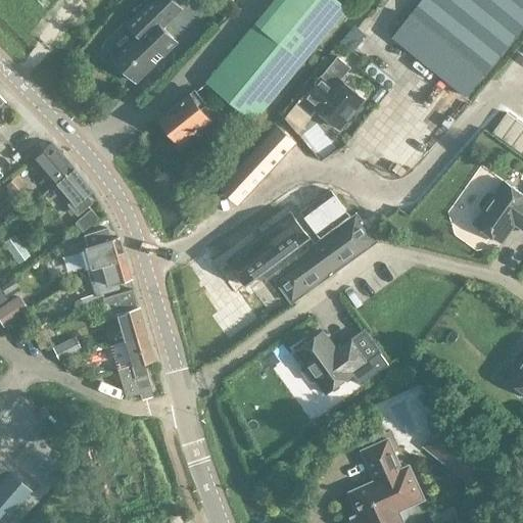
[(177,42),(162,28),(182,9),(173,0),(152,0),(128,25),(138,35),(113,59),(136,82),(177,42)]
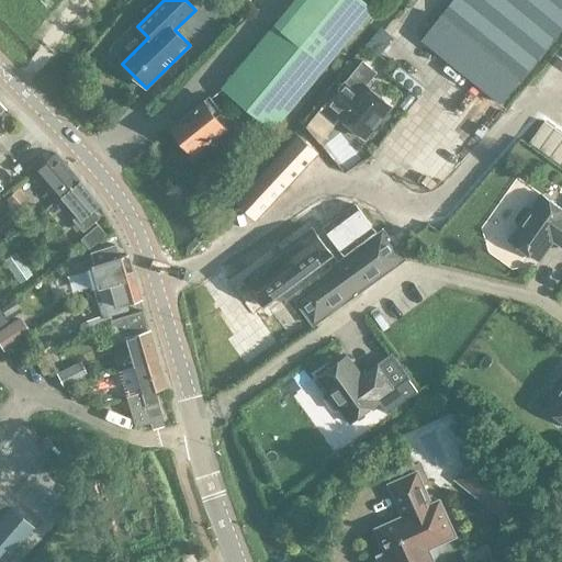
[(186,0),(195,10),(204,0),(186,0)]
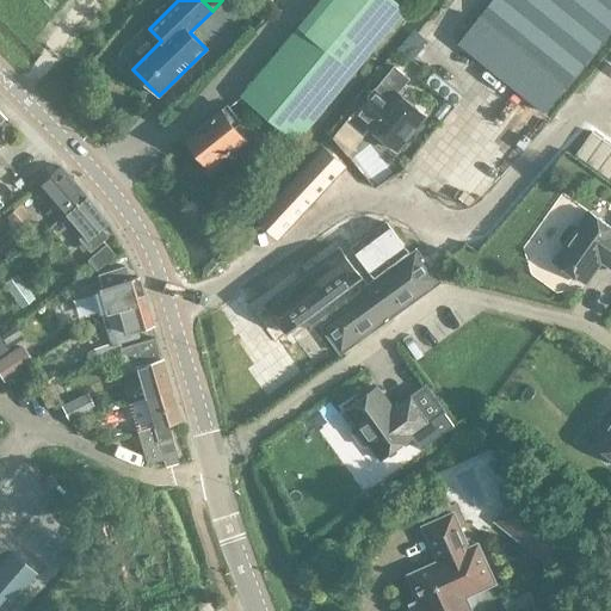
[(297,141),(406,10),(394,0),(321,0),(241,96),(297,141)]
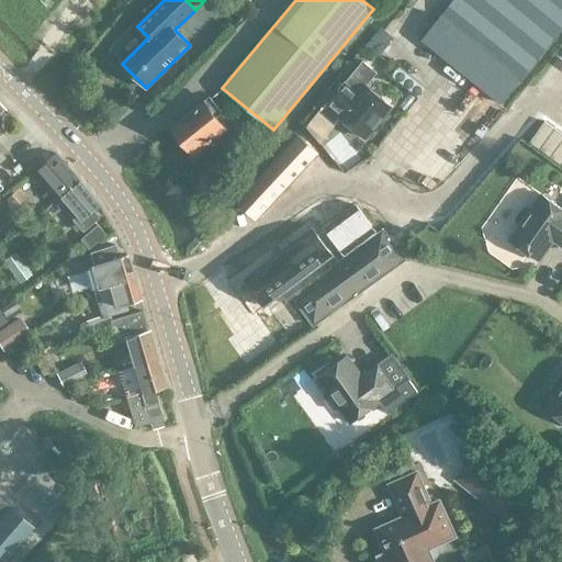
[(501,103),(561,26),(561,0),(452,0),(422,40),(501,103)]
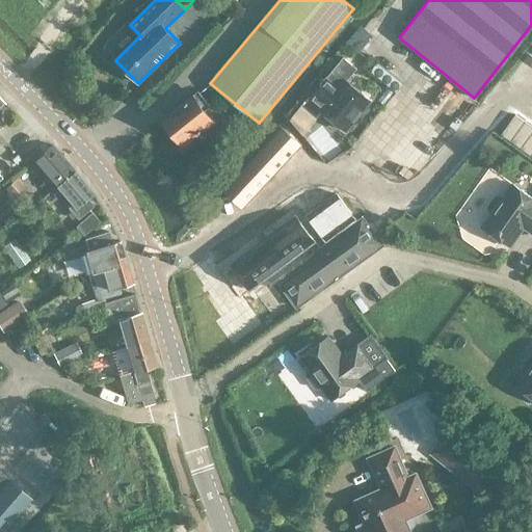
[(348,41),(361,51),(374,33),(363,23),(348,41)]
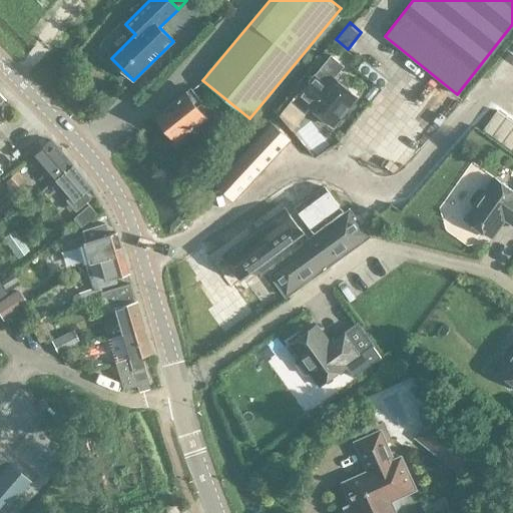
[(331,55),(299,94),(312,104),(310,107),(334,126),(349,107),(357,97),(334,79),(344,66),(331,55)]
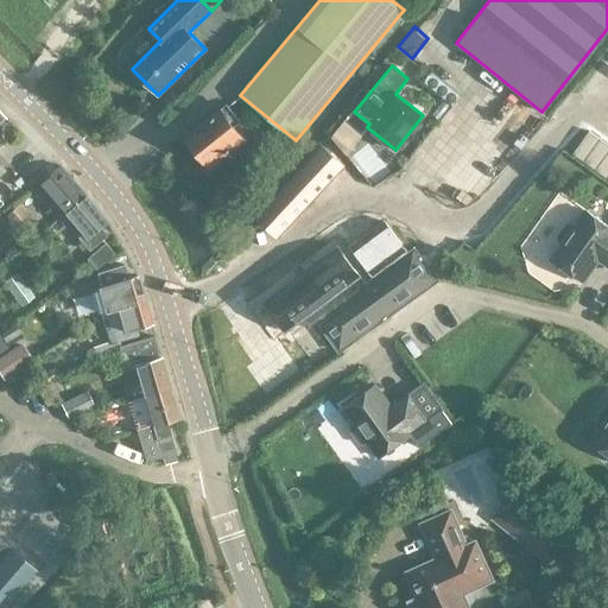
[(244,139),(232,126),(238,121),(226,106),(187,138),(198,154),(198,159),(202,163),(207,164),(209,166),(244,139)]
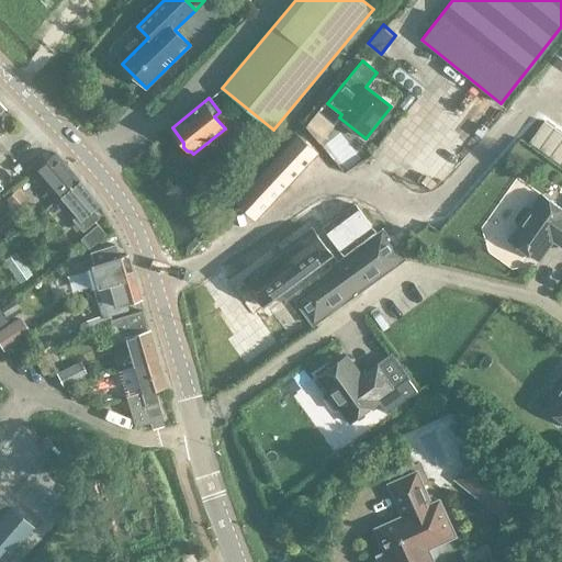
[(539,150),(554,128),(544,121),(529,143),(539,150)]
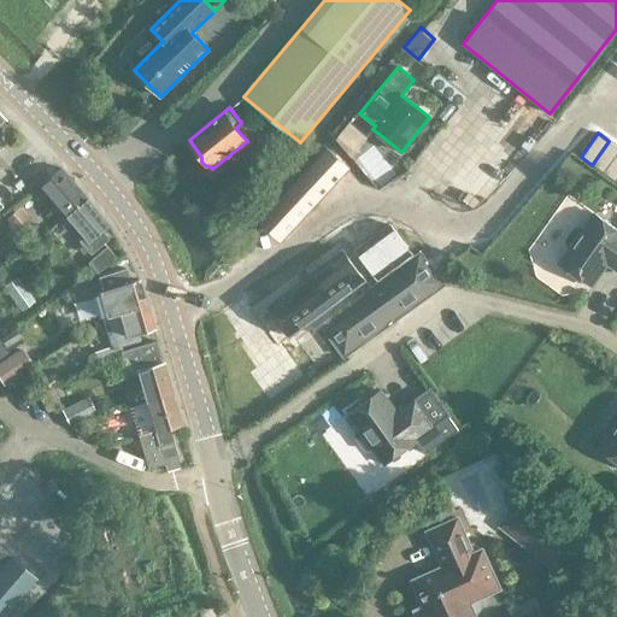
[(604,174),(616,154),(616,147),(609,141),(592,165),(604,174)]
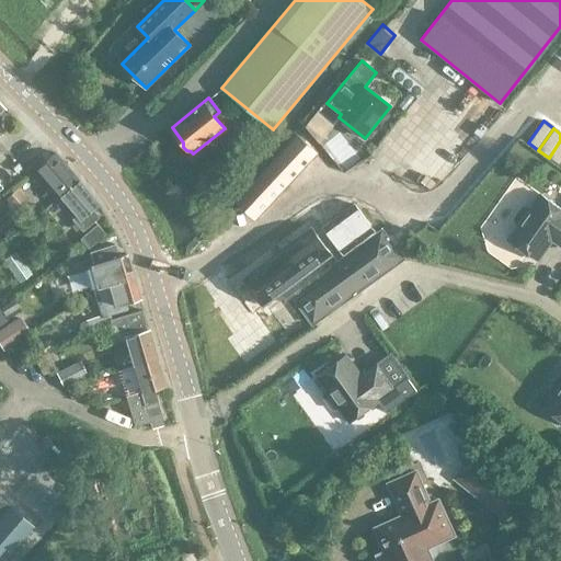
[(255,218),(317,153),(298,135),(237,201),(255,218)]
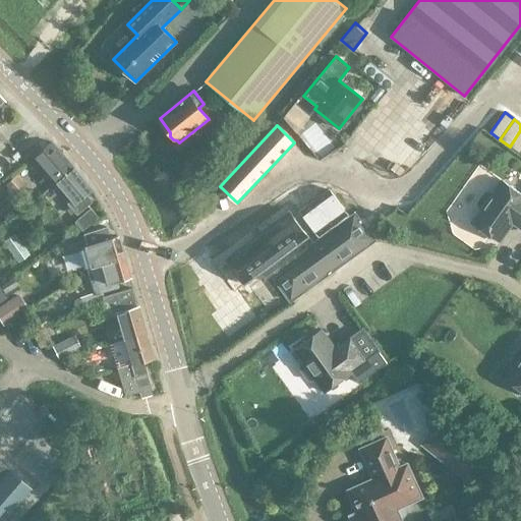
[(520,154),(520,152),(520,130),(510,147),(520,154)]
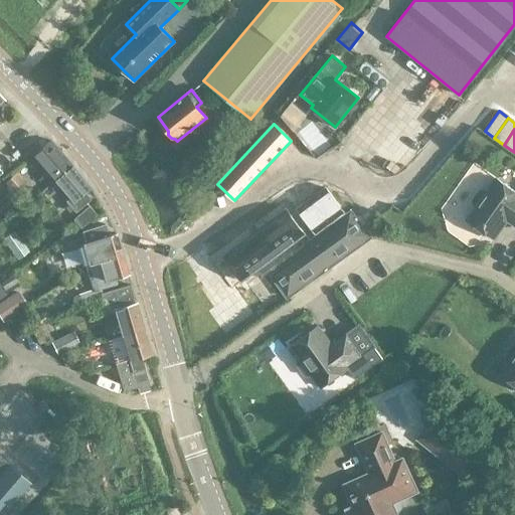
[(71,166),(49,140),(39,149),(35,144),(22,156),(31,166),(37,161),(54,181),(71,166)]
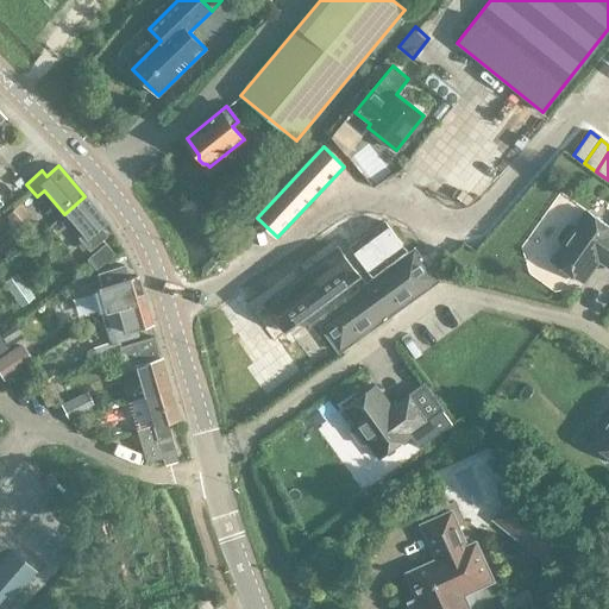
[(99,227),(105,221),(106,221),(85,196),(64,214),(82,234),(76,239),(88,252),(107,236),(99,227)]
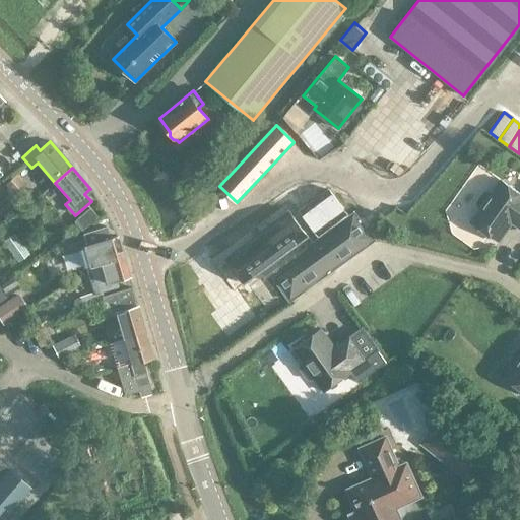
[(22,182),(12,170),(2,178),(12,190),(22,182)]
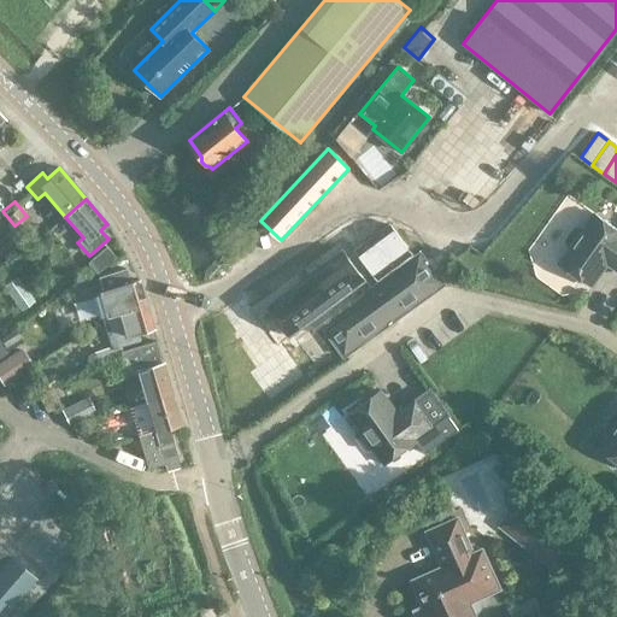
[(616,229),(594,213),(582,231),(579,229),(575,229),(566,240),(568,245),(571,247),(558,264),(591,287),(607,264),(616,270),(616,229)]
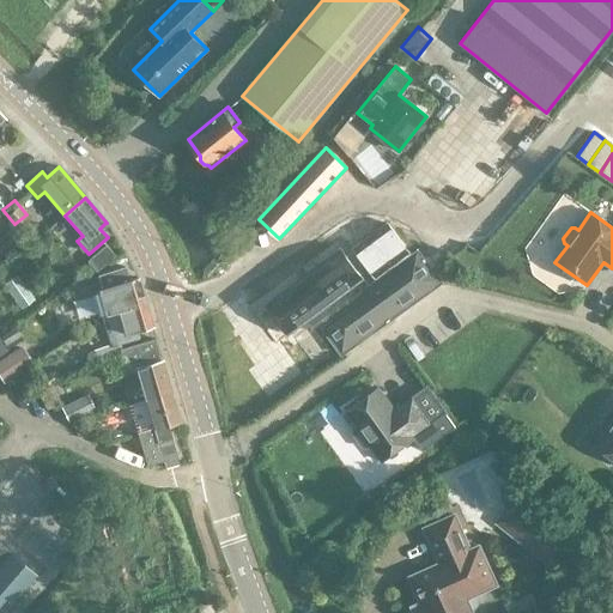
[(371,236),(354,248),(377,278),(393,265),(408,253),(387,224),(371,236)]
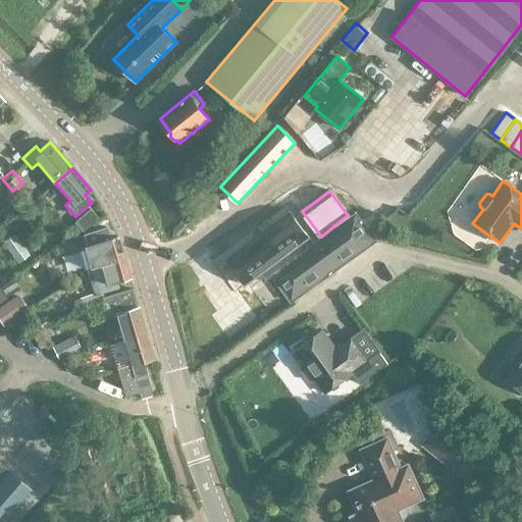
[(82,231),(98,218),(90,209),(74,222),(82,231)]
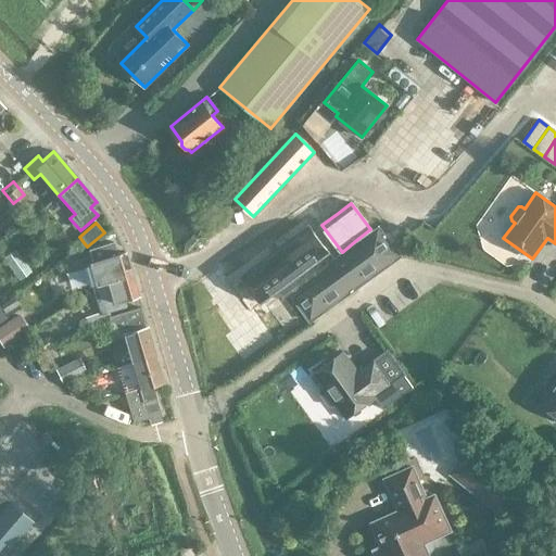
[(291,236),(237,278),(257,304),(321,254),(324,252),(304,226),(301,228),(291,236)]
